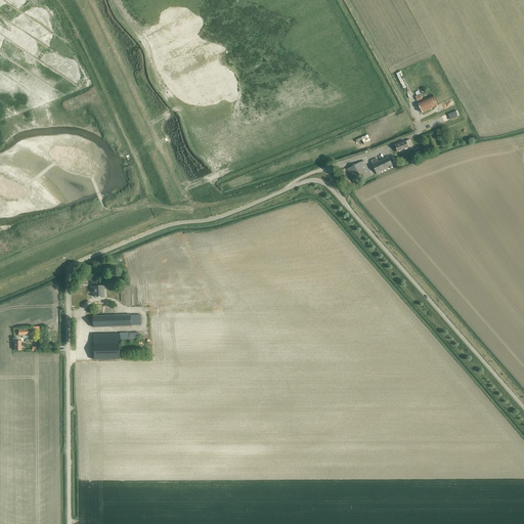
[(431,96),(417,103),(422,114),(436,106),(438,105),(433,95),(431,96)]
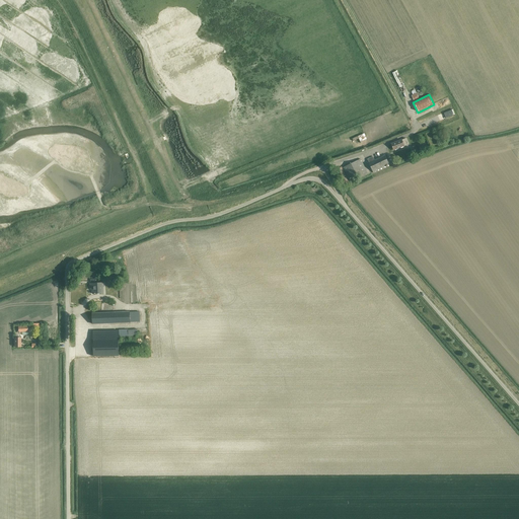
[(432,116),(434,121),(453,115),(452,109),(432,116)]
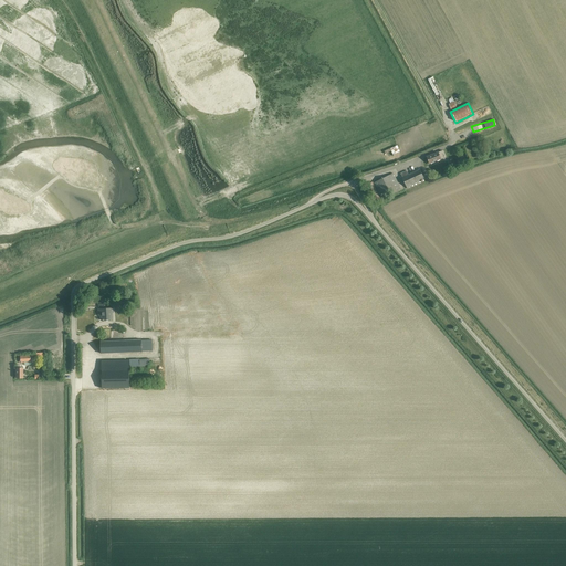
[(390,148),(384,152),(385,154),(391,152),(392,155),(399,152),(397,146),(390,148)]
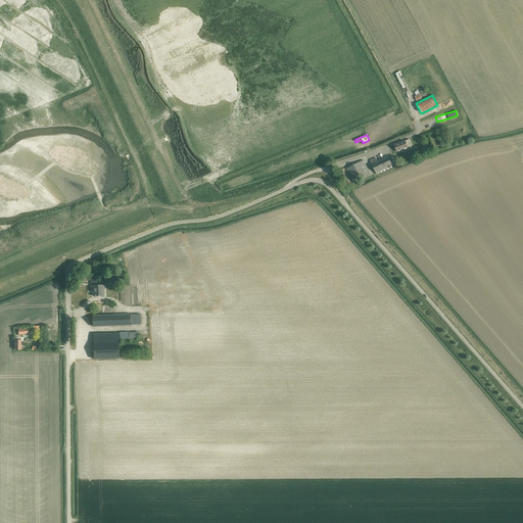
[(397,151),(412,145),(409,139),(394,145),(397,151)]
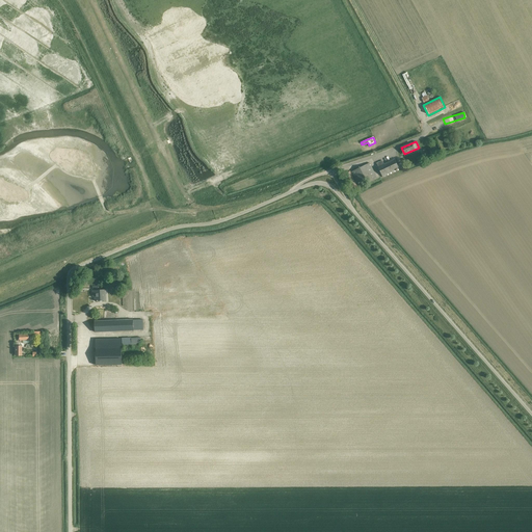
[(383,178),(403,168),(400,163),(397,165),(394,160),(383,164),(382,161),(376,164),(383,178)]
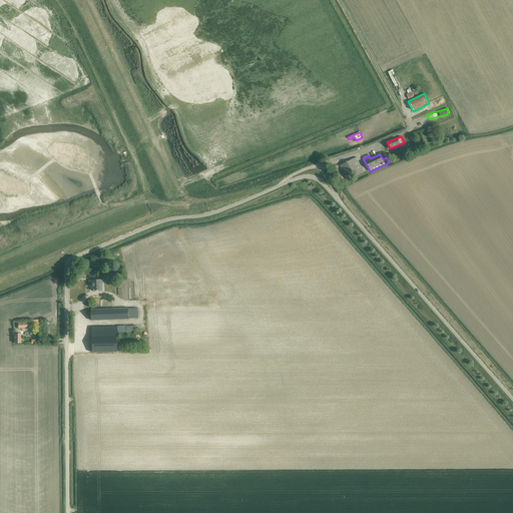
[(364,172),(357,157),(339,166),(346,179),(357,174),(357,176),(364,172)]
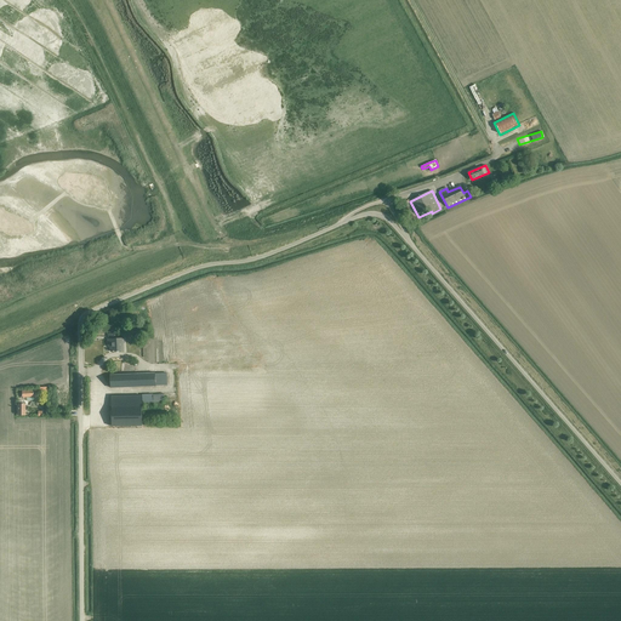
[(403,203),(414,223),(419,220),(409,200),(403,203)]
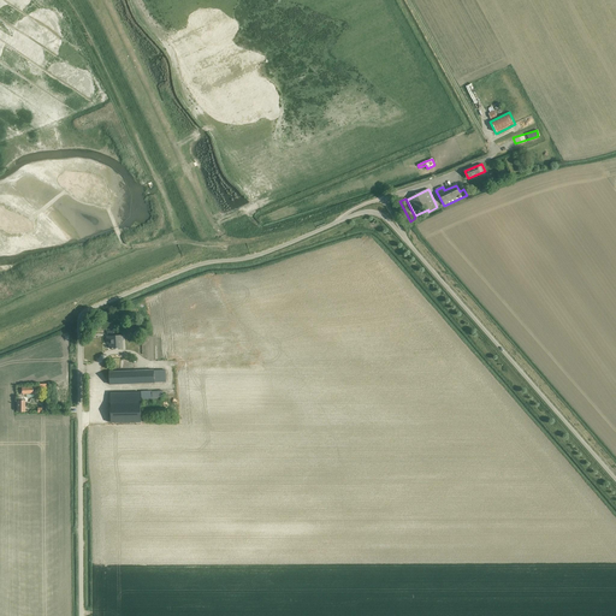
[(114,331),(107,331),(107,337),(107,342),(110,341),(111,349),(123,348),(123,336),(114,337),(114,331)]
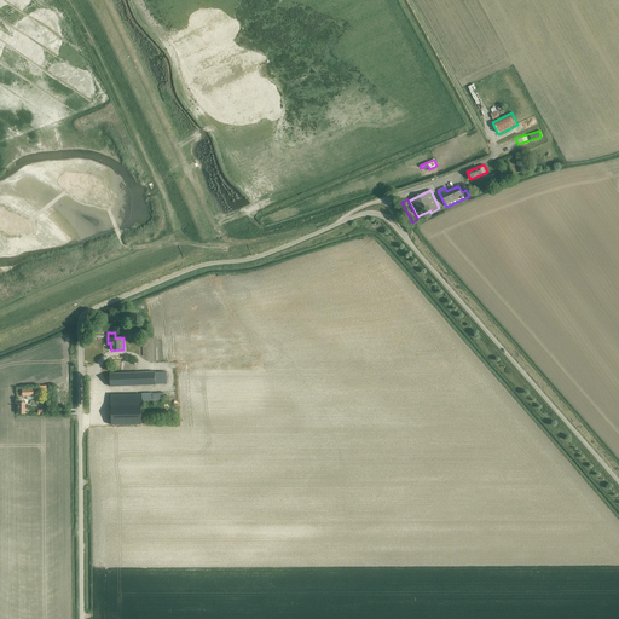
[(110,387),(167,385),(167,372),(110,374),(110,387)]
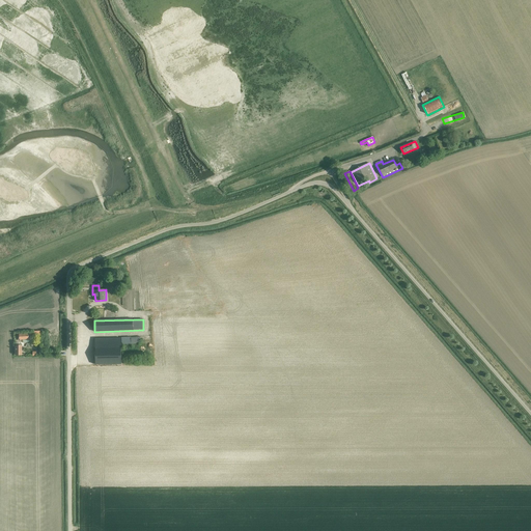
[(95,339),(95,365),(103,364),(121,364),(121,344),(121,338),(95,339)]
